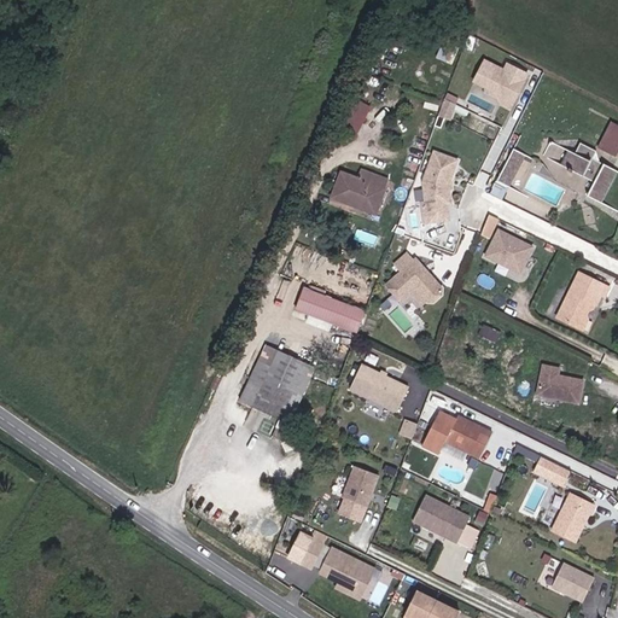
[(481,71),(487,57),(478,52),(471,68),(481,71)]
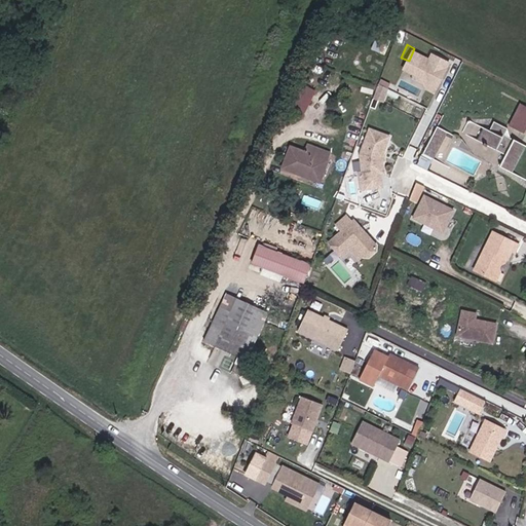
[(441,87),(452,65),(436,57),(431,65),(428,63),(429,61),(416,53),(408,71),(420,77),(422,82),(428,85),(434,84),(441,87)]
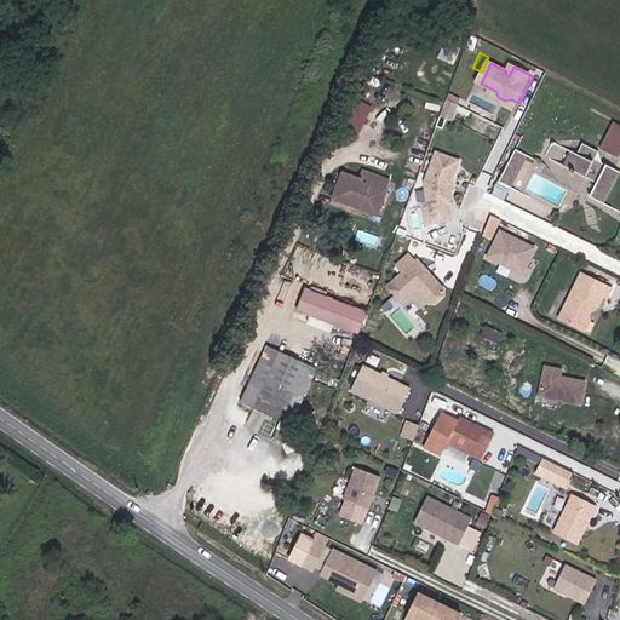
[(345,122),(360,131),(374,105),(360,97),(345,122)]
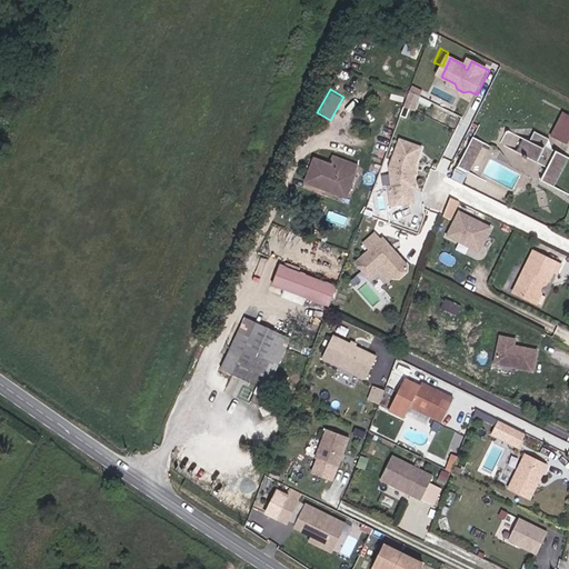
[(417,109),(422,98),(412,92),(409,101),(415,103),(413,107),(417,109)]
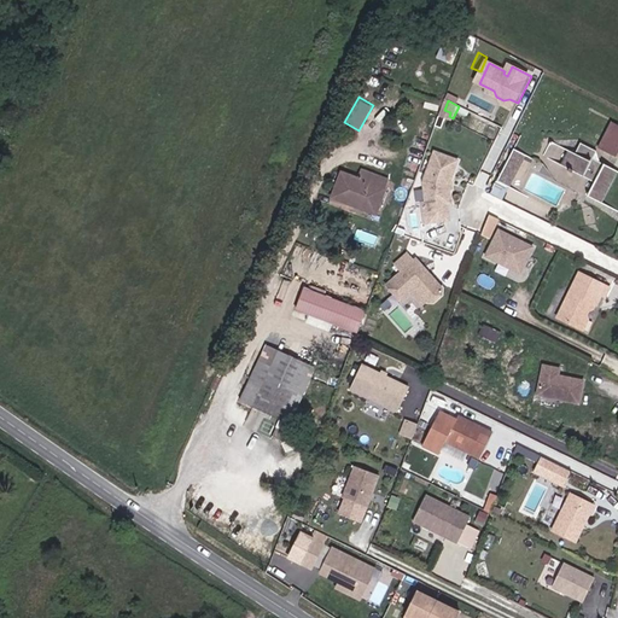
[(617,122),(605,149),(617,153),(617,122)]
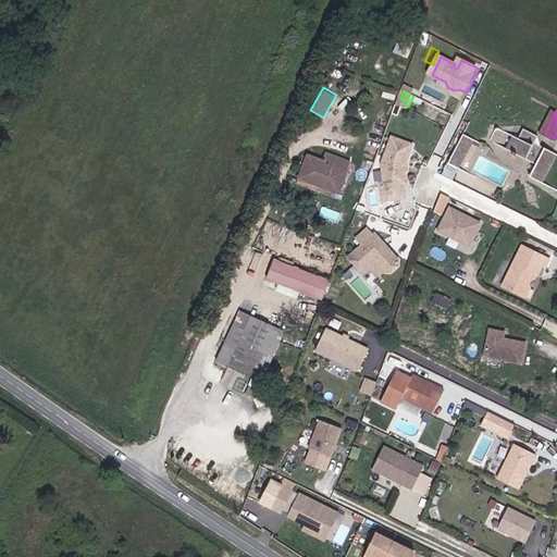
[(523,139),(515,135),(508,150),(540,166),(534,177),(548,184),(556,166),(556,149),(542,143),(544,137),(529,130),(523,139)]
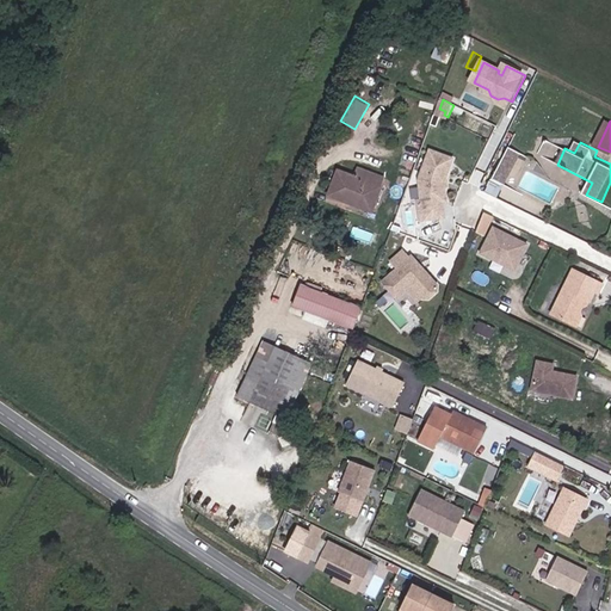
[(457,161),(434,152),(424,181),(429,221),(450,218),(448,203),(450,203),(448,184),(457,161)]
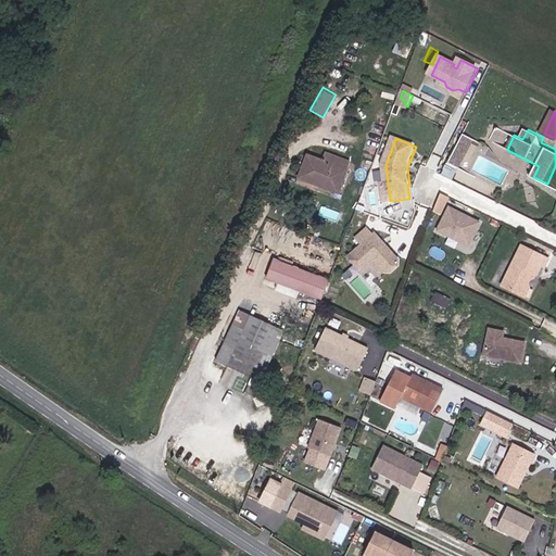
[(460,171),(475,143),(464,138),(450,164),(460,171)]
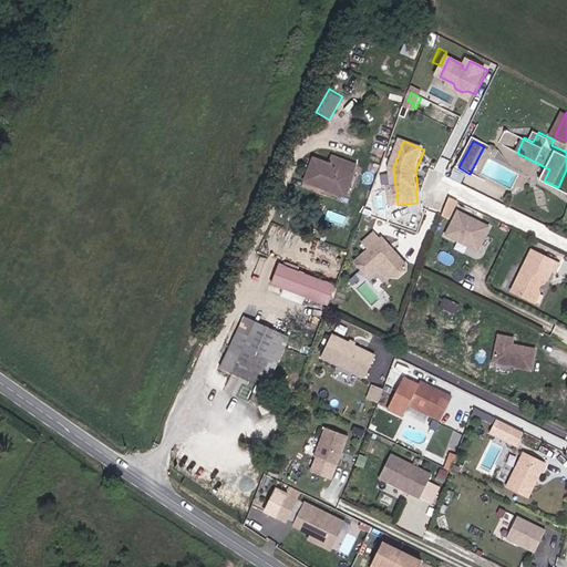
[(330,158),(327,167),(311,161),(301,184),(319,192),(320,187),(343,197),(351,177),(353,168),(330,158)]
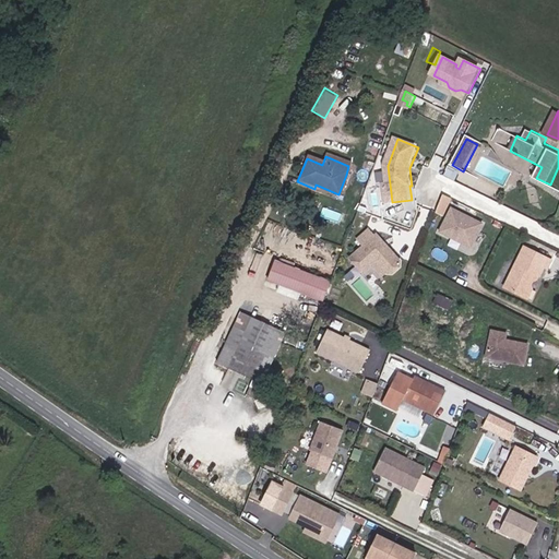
[(524,206),(539,204),(537,190),(522,191),(524,206)]
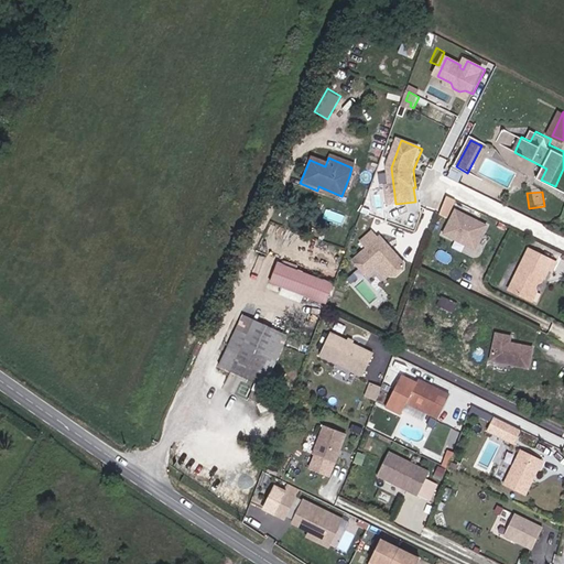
[(440,214),(449,217),(457,198),(447,194),(440,214)]
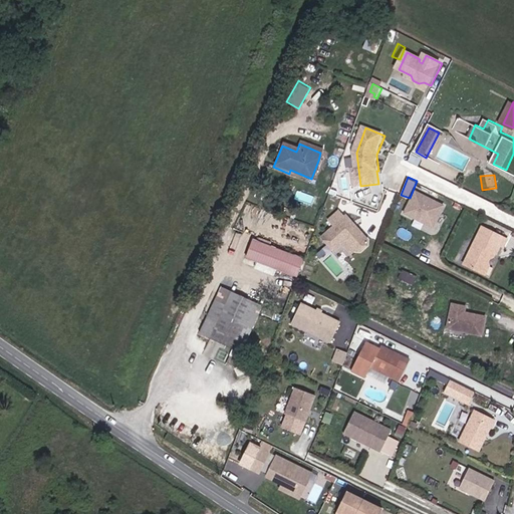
[(442,227),(450,209),(421,195),(410,217),(430,227),(437,224),(442,227)]
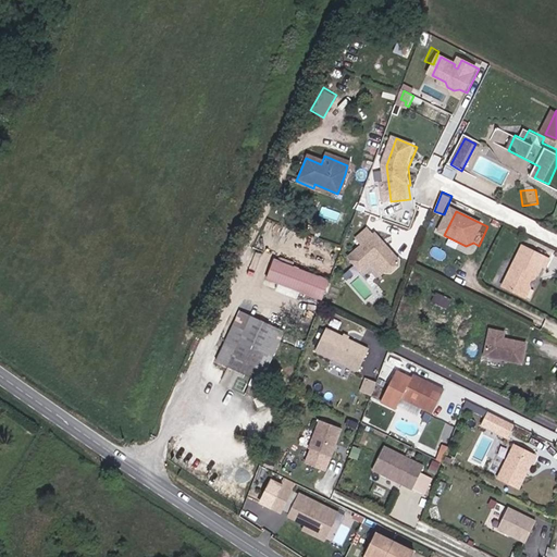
[(363,273),(376,262),(386,273),(392,273),(399,267),(400,261),(388,248),(384,248),(376,234),(374,236),(369,230),(358,239),(363,246),(349,258),(363,273)]
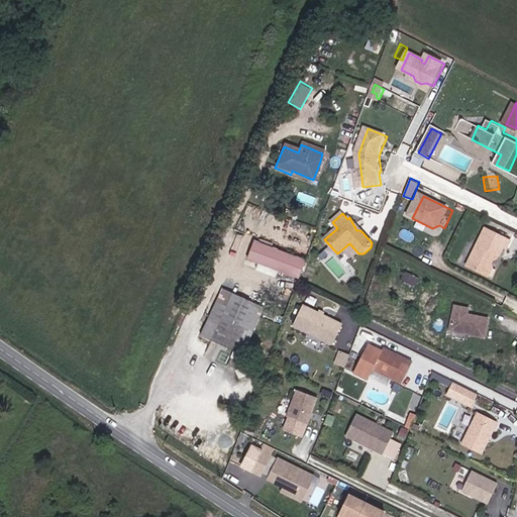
[(502,256),(514,242),(489,228),(469,266),(489,275),(498,253),(502,256)]
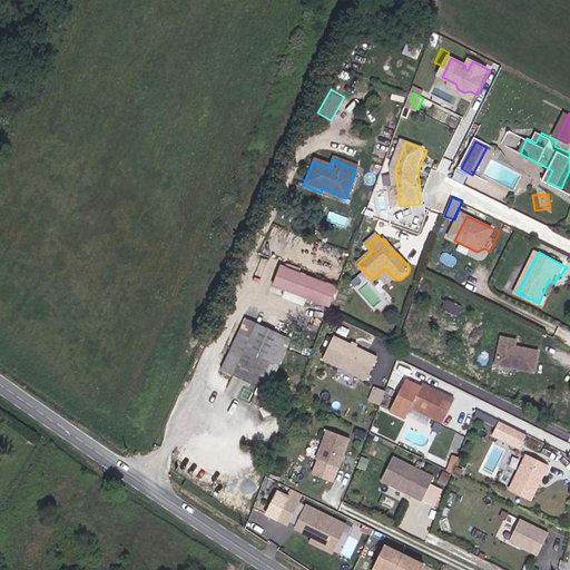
[(332,307),(340,287),(284,266),(276,286),(332,307)]
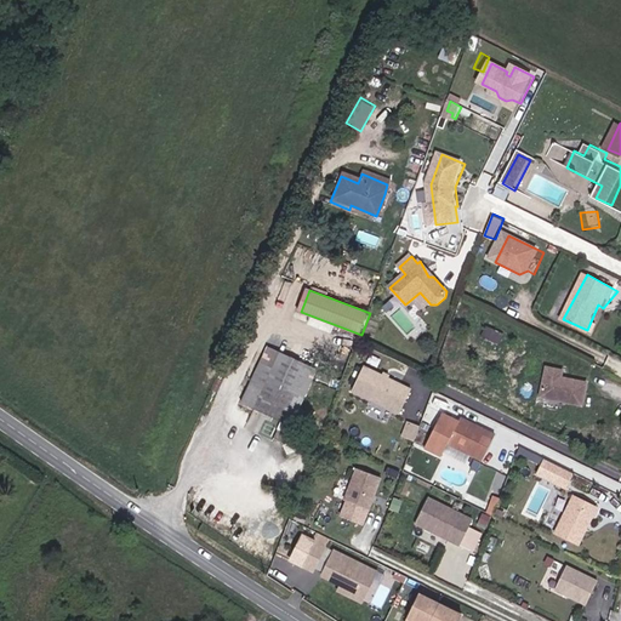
[(272,369),(279,351),(265,345),(257,363),(272,369)]
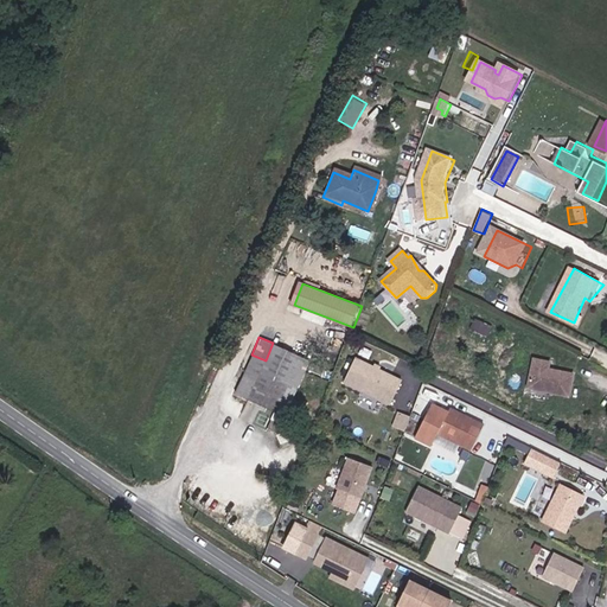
[(308,358),(273,343),(266,360),(251,355),(234,394),(292,419),(296,406),(291,403),(308,358)]
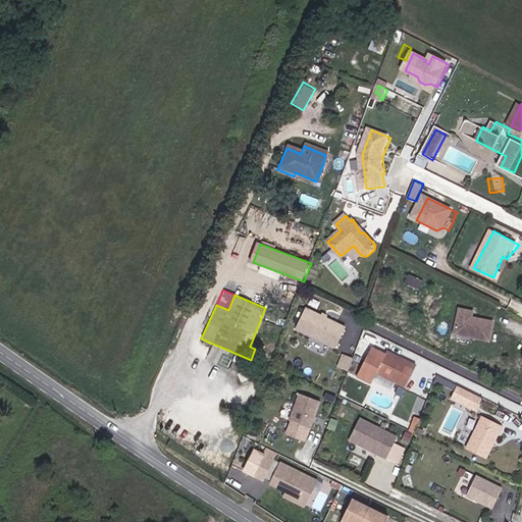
[(347,327),(307,308),(298,327),(337,348),(347,327)]
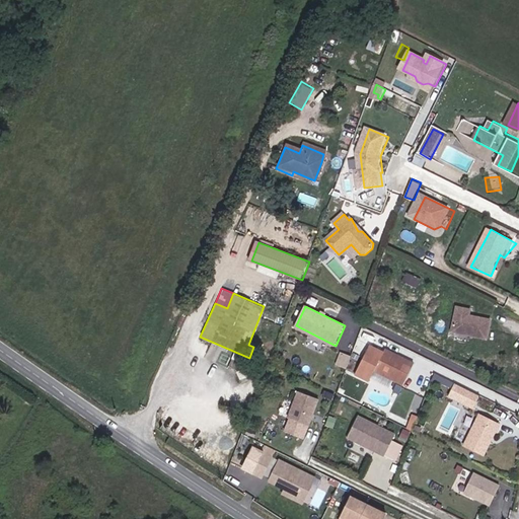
[(498,346),(501,326),(479,322),(480,317),(466,314),(462,340),(498,346)]
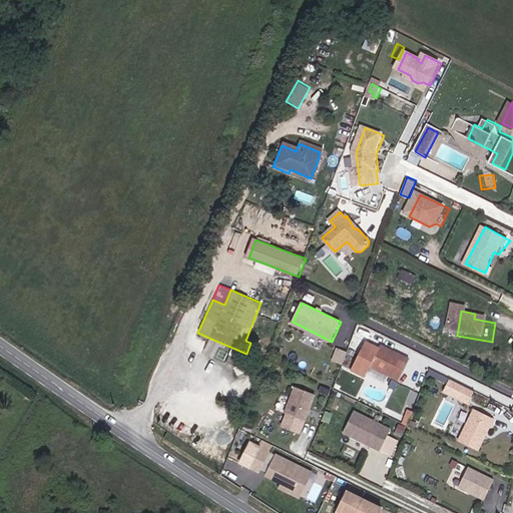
[(400,381),(411,360),(382,346),(371,367),(400,381)]
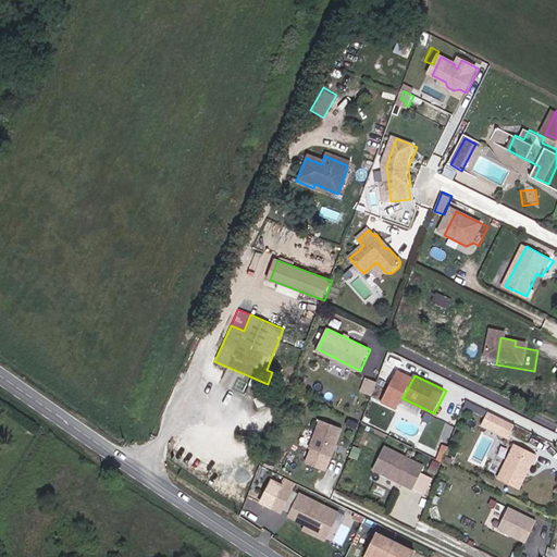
[(516,424),(490,412),(484,425),(509,437),(516,424)]
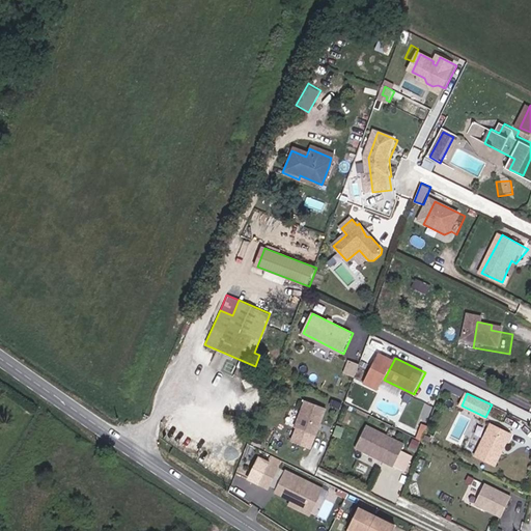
[(327,409),(306,401),(297,428),(317,436),(327,409)]
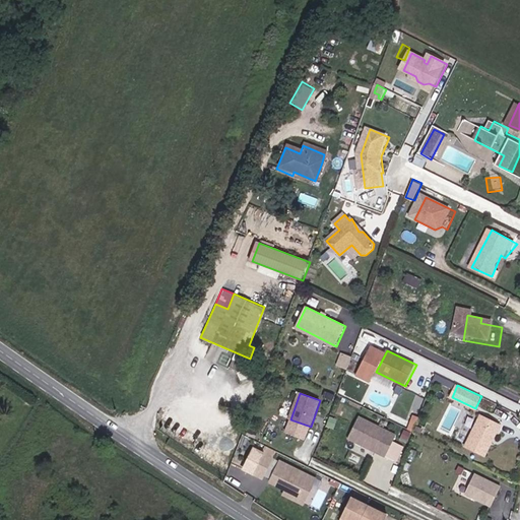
[(485,456),(501,425),(481,415),(466,447),(485,456)]
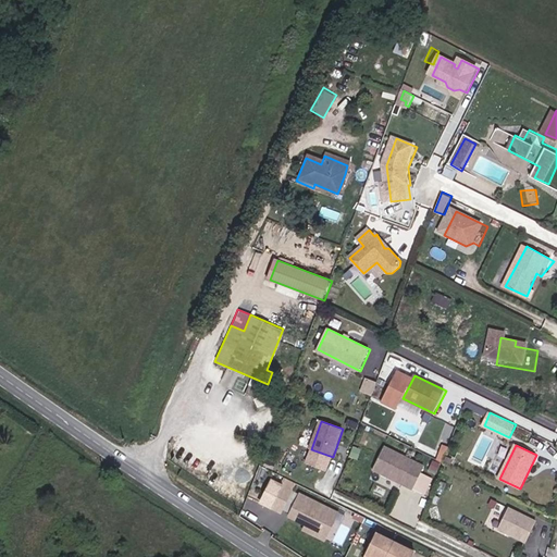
[(425,466),(385,446),(374,470),(413,490),(425,466)]
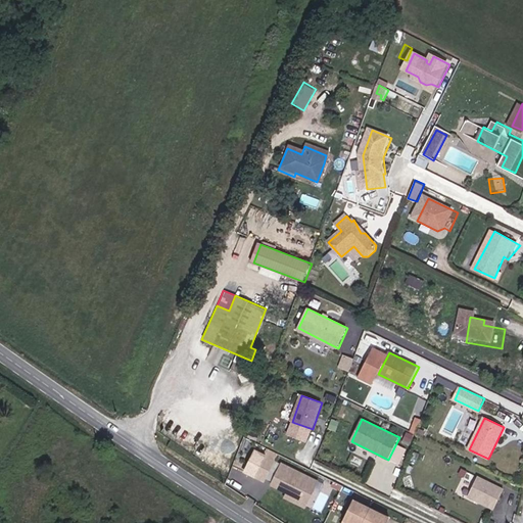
[(468,444),(471,435),(463,432),(459,441),(468,444)]
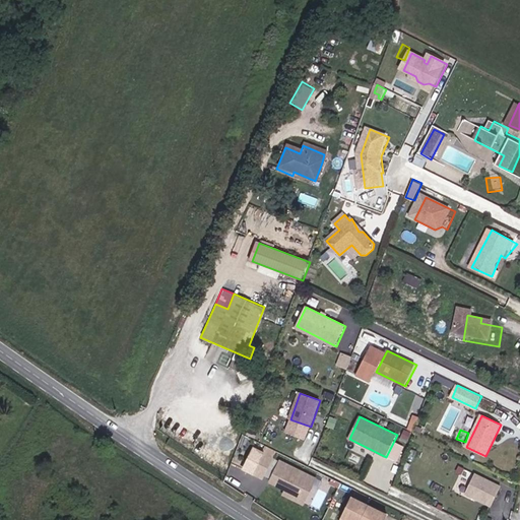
[(275,453),(263,446),(249,474),(281,491),(278,495),(303,507),(316,480),(272,458),(275,453)]
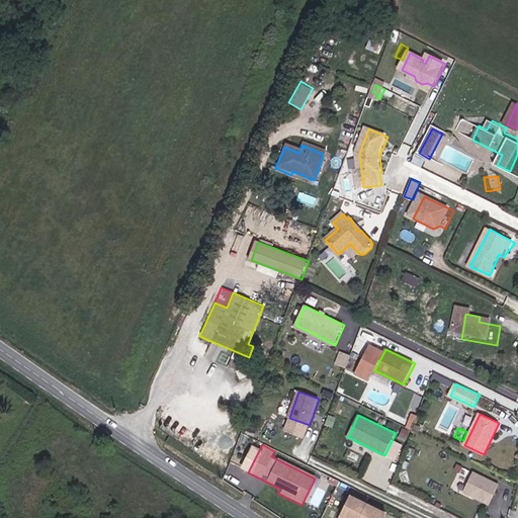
[(490,504),(500,485),(473,471),(464,492),(490,504)]
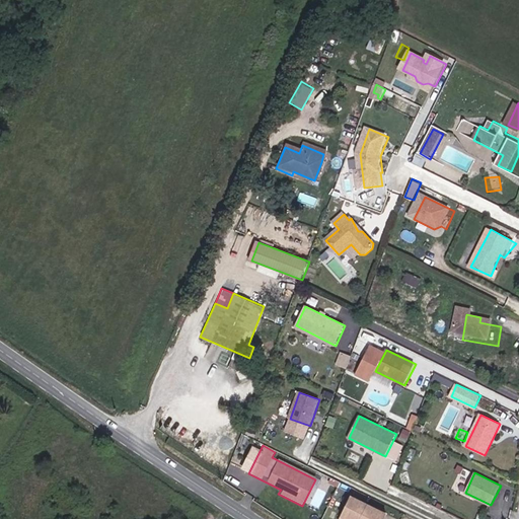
[(311,505),(320,508),(328,483),(316,479),(314,486),(317,487),(311,505)]
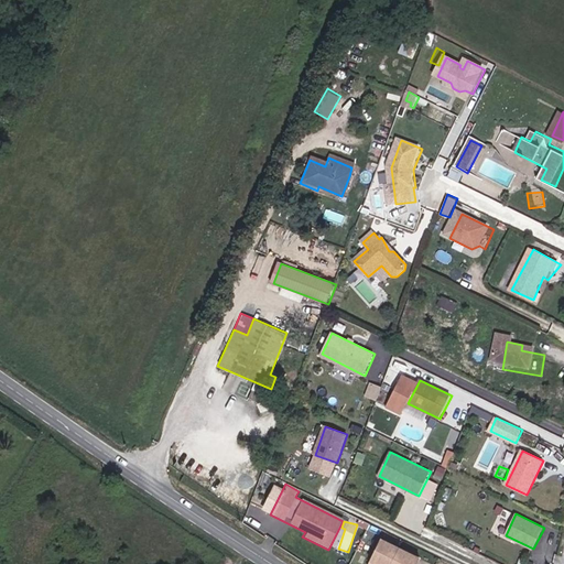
[(416,563),(420,559),(376,537),(362,563),(416,563)]
